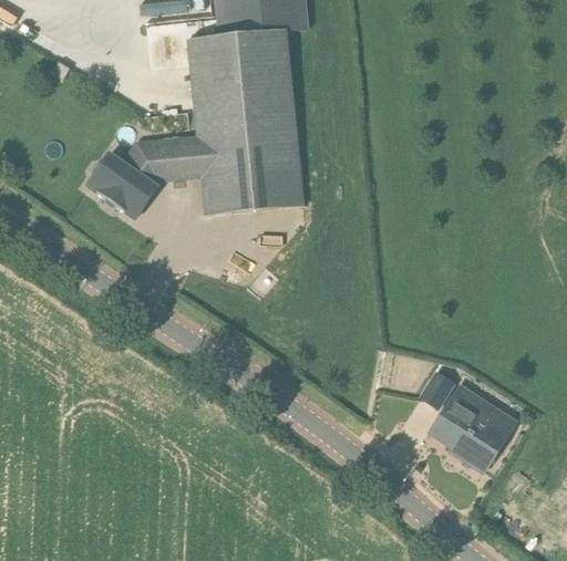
[(307,29),(303,0),(215,0),(218,35),(186,39),(196,135),(153,139),(154,149),(137,172),(153,183),(156,177),(199,173),(204,215),(302,205),(285,31),(307,29)]
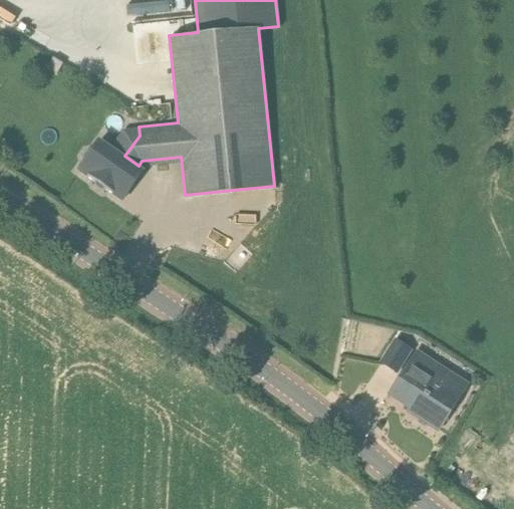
[(56,70),(62,60),(52,53),(46,64),(56,70)]
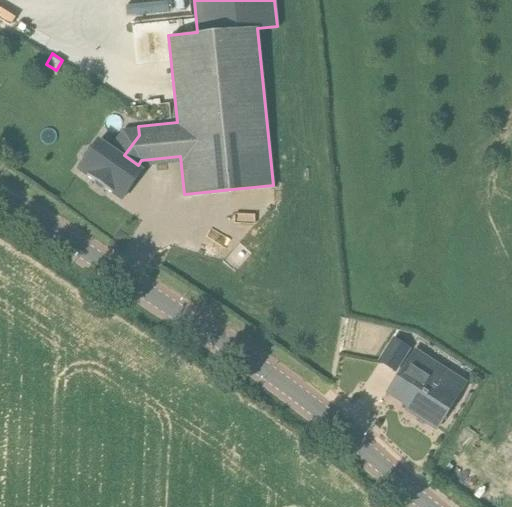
[(141,167),(138,165),(124,155),(98,137),(92,146),(85,147),(81,152),(83,159),(77,167),(90,176),(94,178),(94,177),(98,176),(99,177),(101,178),(104,181),(105,184),(104,185),(121,197),(141,167)]
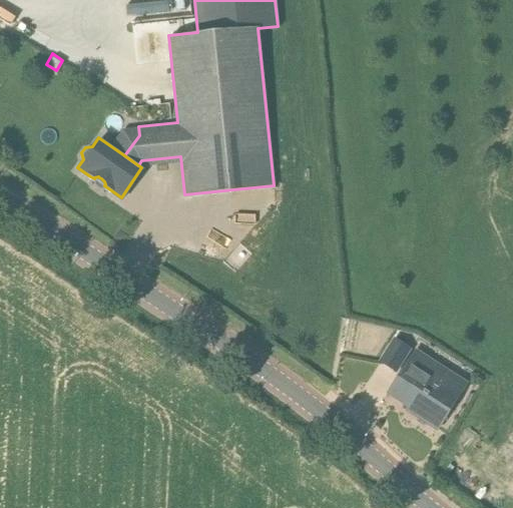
[(396,370),(411,345),(394,334),(379,358),(396,370)]
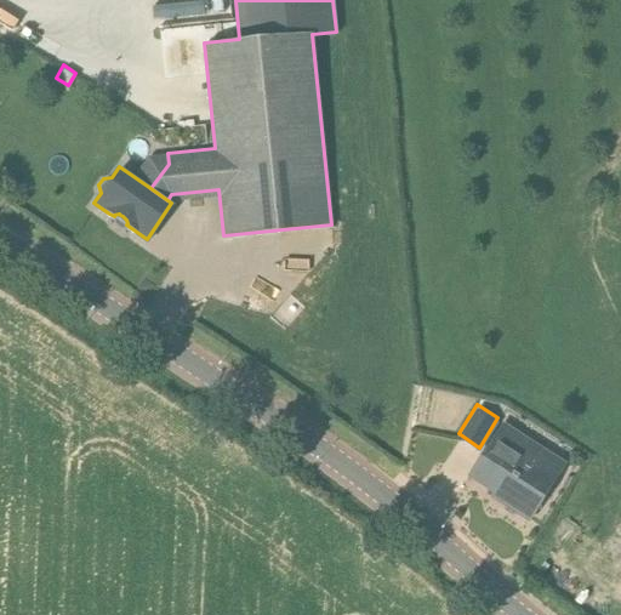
[(529,516),(556,473),(494,433),(469,471),(508,496),(506,501),(529,516)]
